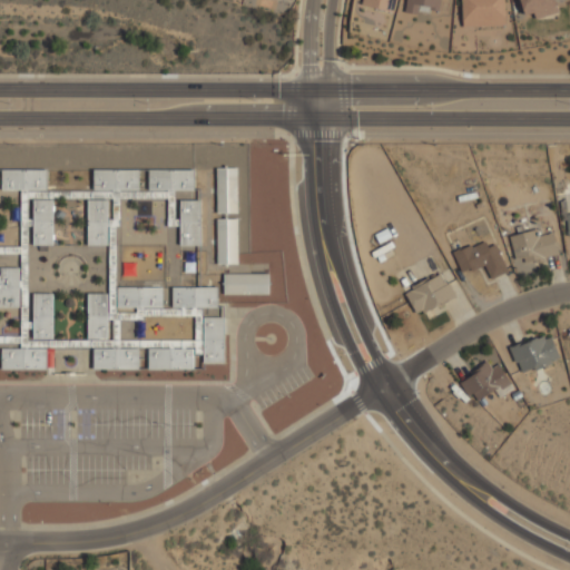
[(392,12),(394,0),(361,0),(360,5),(392,12)]
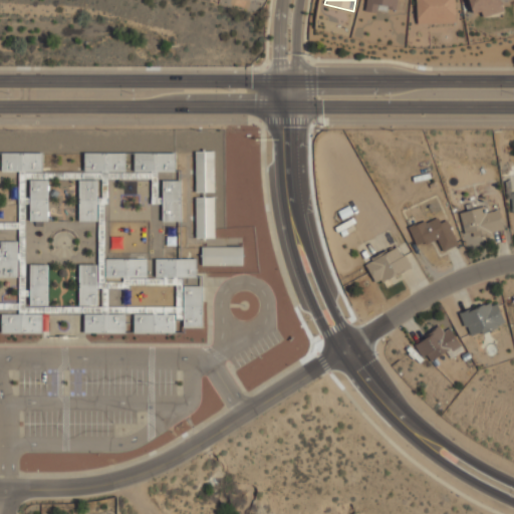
[(364,0),(363,11),(374,13),(376,5),(387,6),(386,8),(395,10),(396,0),(364,0)]
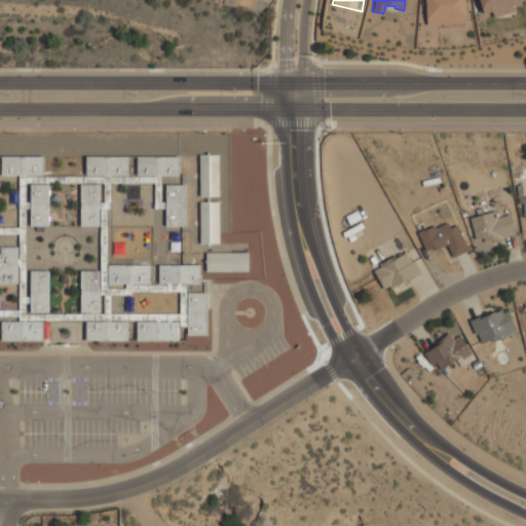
[(424,0),(425,25),(465,23),(463,0),(424,0)]
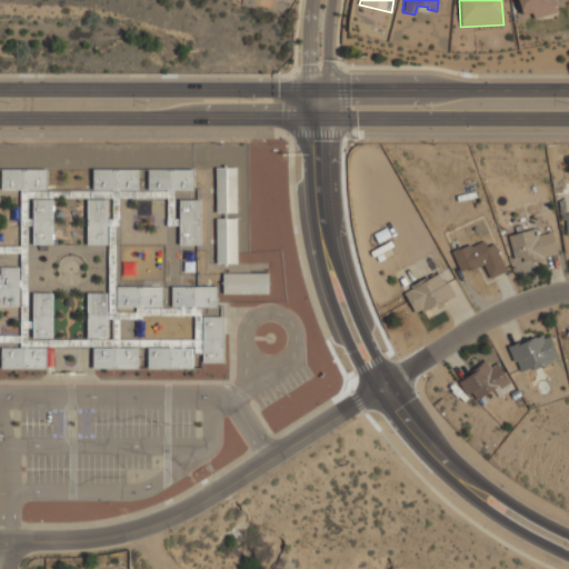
[(517,0),(522,16),(531,13),(532,19),(556,12),(551,0),(517,0)]
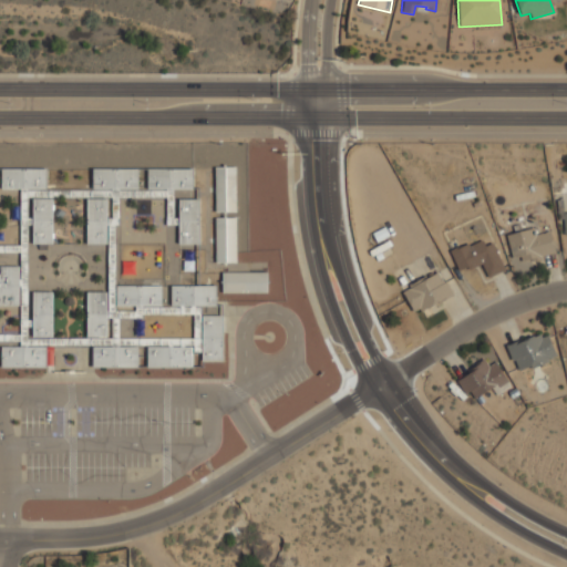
[(235,165),(214,165),(214,210),(235,210),(235,165)]
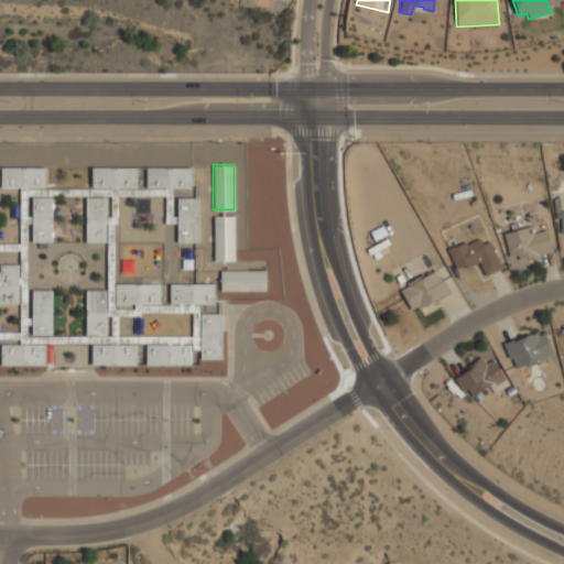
[(45,166),(0,166),(0,187),(45,187),(45,166)]
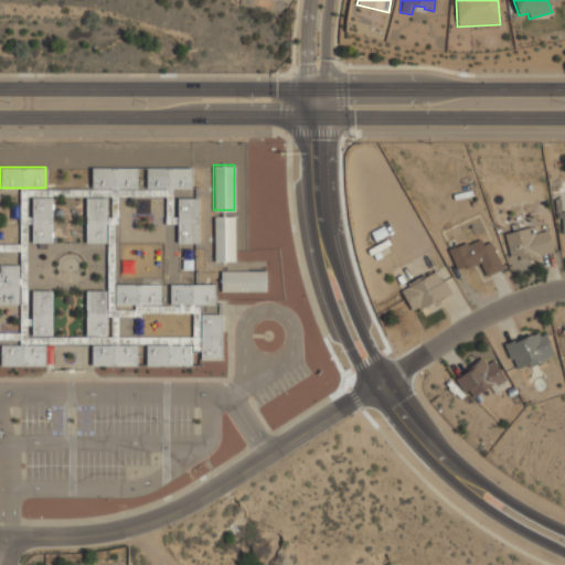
[(136,167),(92,167),(92,193),(105,193),(105,188),(136,188),(136,167)]
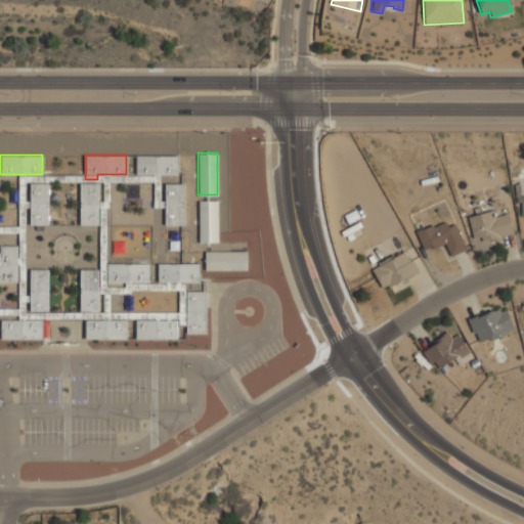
[(177,155),(135,155),(135,181),(154,180),(154,206),(165,206),(165,225),(183,225),(183,182),(160,182),(160,174),(177,174),(177,155)]
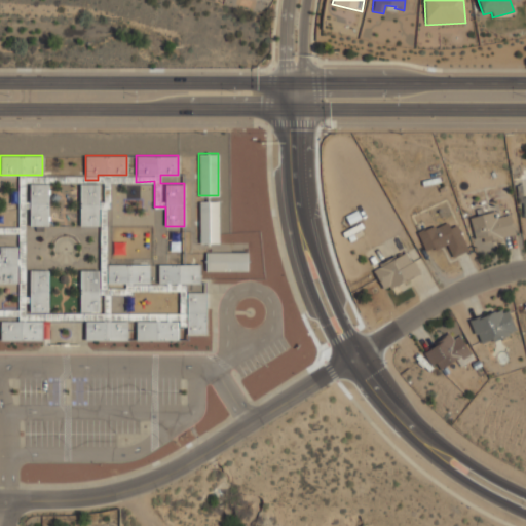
[(29,183),(29,225),(48,225),(48,183),(29,183)]
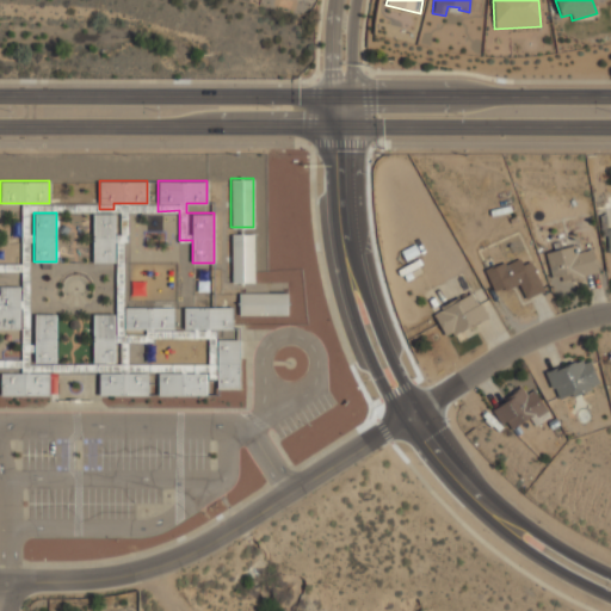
[(92,261),(115,261),(116,213),(93,213),(92,261)]
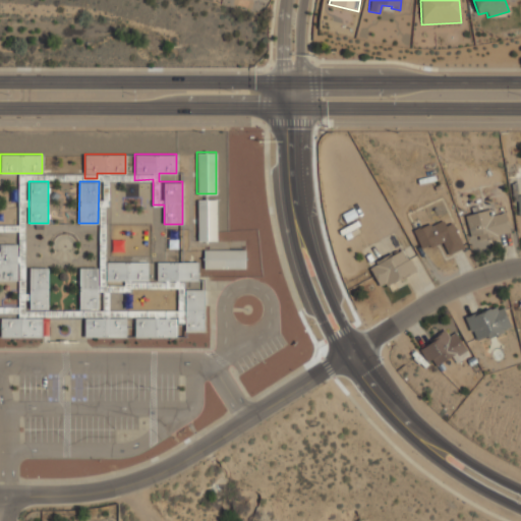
[(216,240),(216,198),(196,198),(196,240),(216,240)]
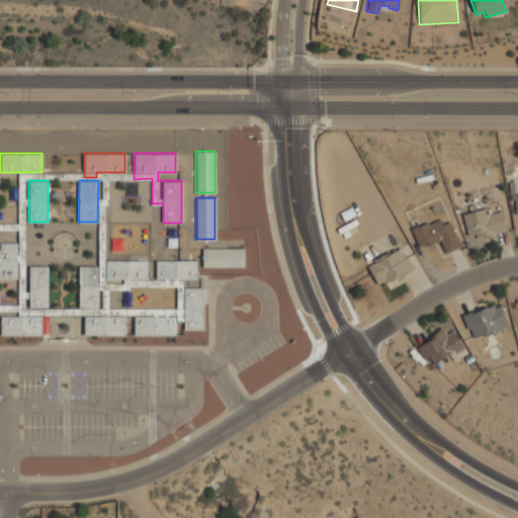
[(507,232),(504,210),(491,212),(491,208),(463,212),(467,239),(507,232)]
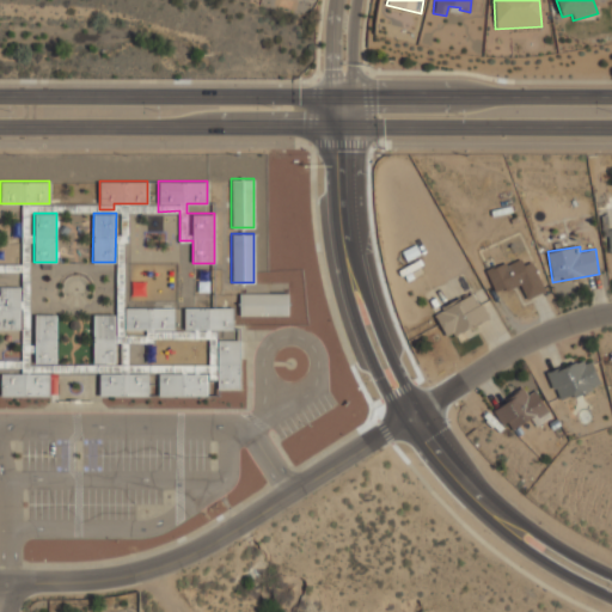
[(487,270),(496,293),(520,282),(526,298),(544,291),(530,254),(487,270)]
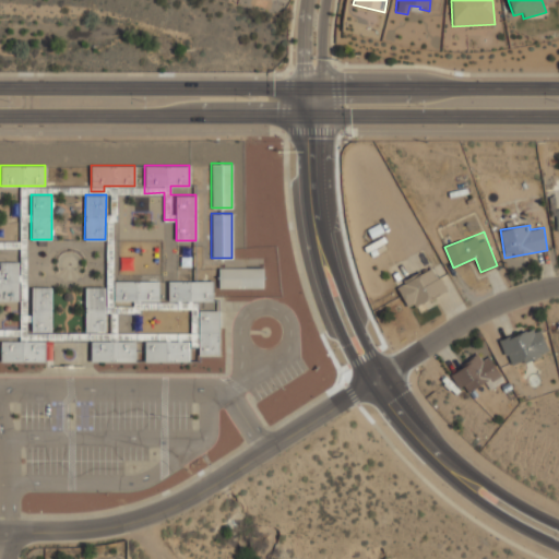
[(0,298),(19,298),(19,261),(0,261),(0,298)]
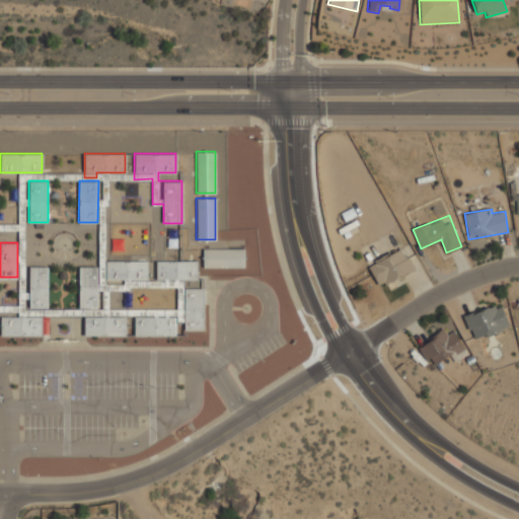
[(380,287),(414,269),(402,247),(368,265),(380,287)]
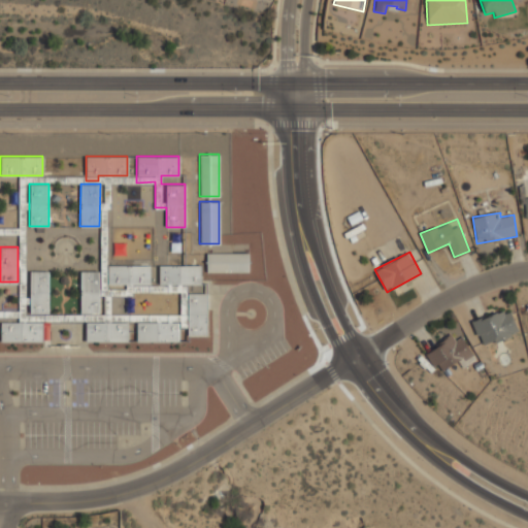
[(249,253),(206,253),(206,270),(249,270),(249,253)]
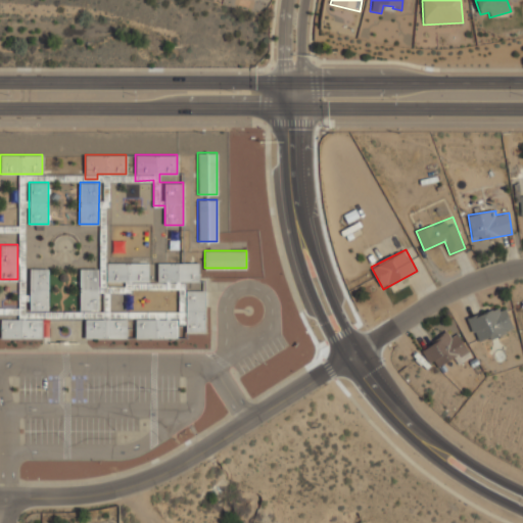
[(198,262),(157,263),(157,282),(167,282),(167,288),(184,288),(184,281),(199,281),(198,262)]
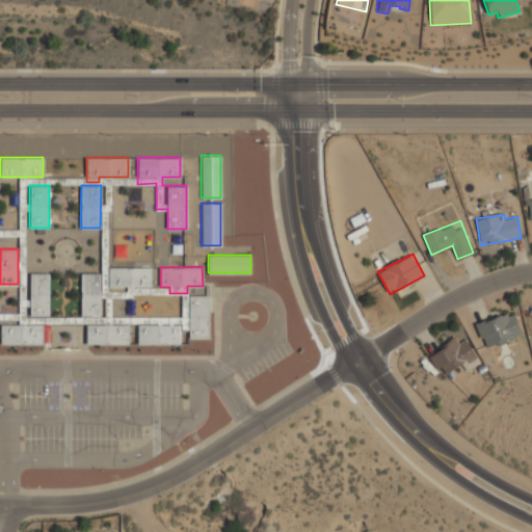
[(151,286),(151,267),(108,267),(108,286),(151,286)]
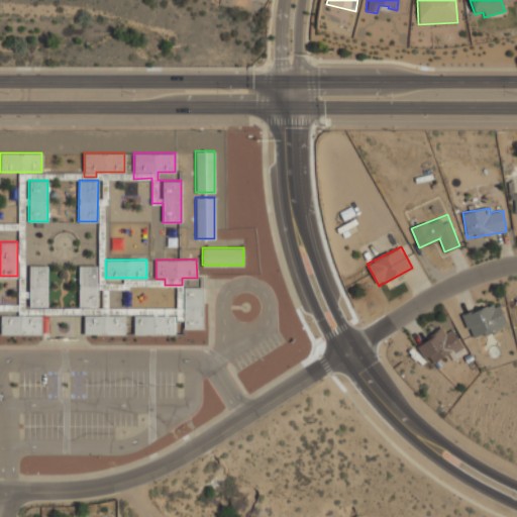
[(84,333),(125,334),(125,315),(99,314),(100,262),(98,262),(98,265),(79,265),(79,314),(84,314),(84,333)]
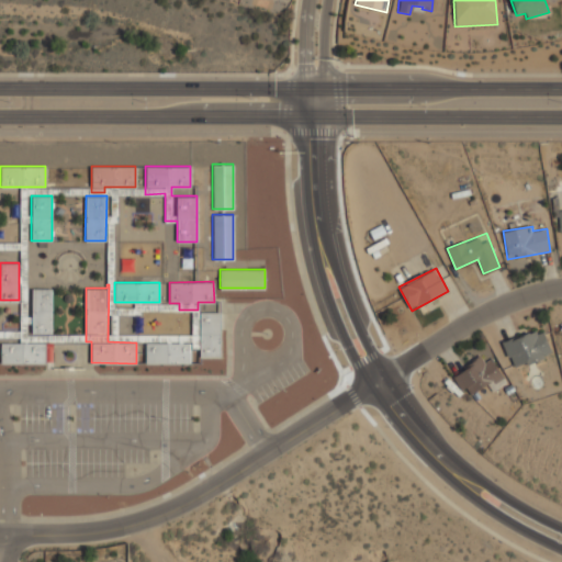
[(31,334),(52,334),(52,288),(31,288),(31,334)]
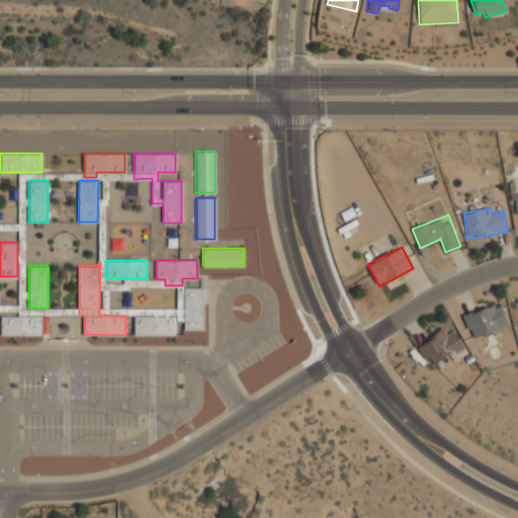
[(203,287),(183,287),(183,309),(166,309),(166,316),(135,315),(134,334),(175,334),(176,320),(184,320),(184,329),(202,329),(203,287)]
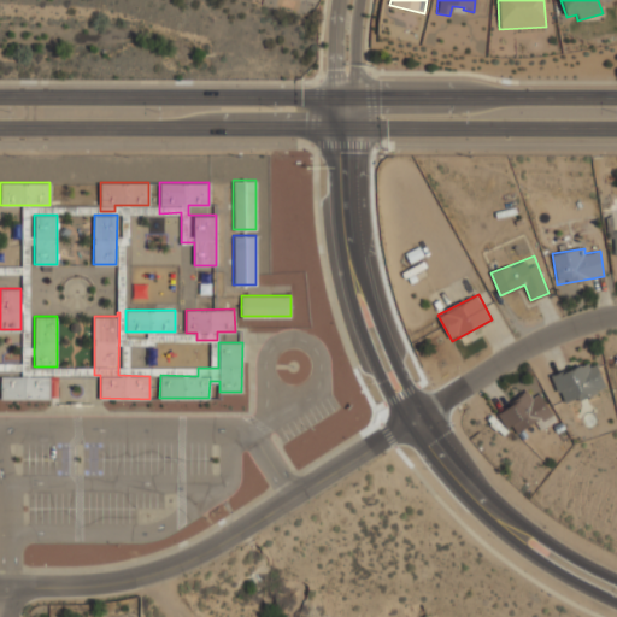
[(552,375),(562,404),(605,388),(595,359),(552,375)]
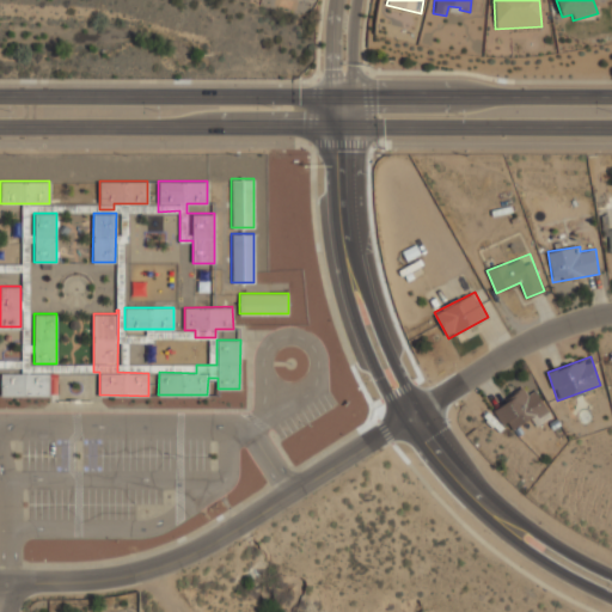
[(0,395),(53,395),(53,373),(0,373),(0,395)]
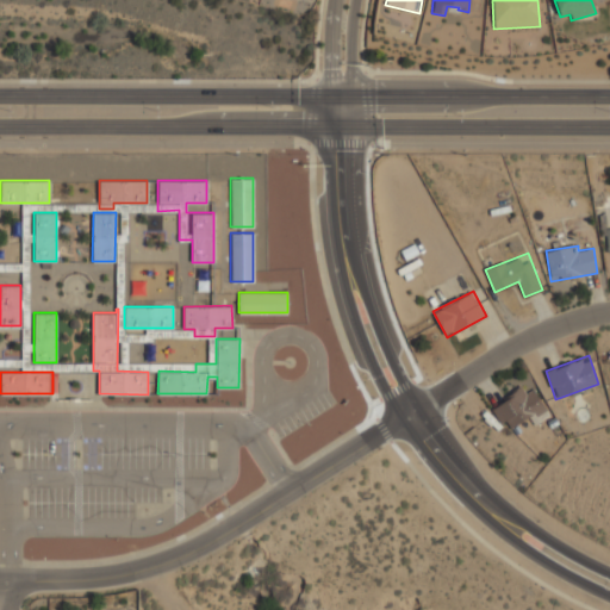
[(492,406),(508,430),(546,406),(530,383),(492,406)]
